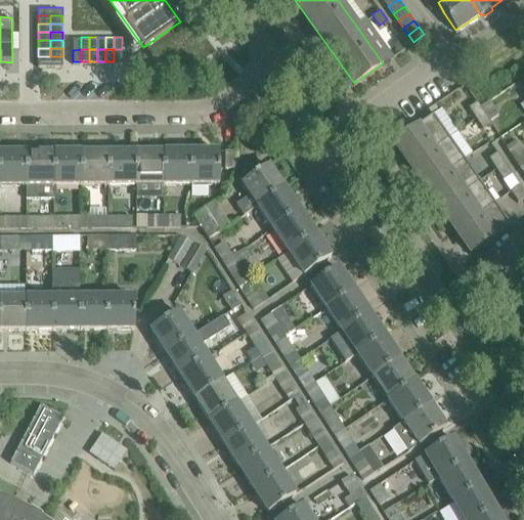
[(122,49),(114,49),(114,61),(122,61),(122,49)]
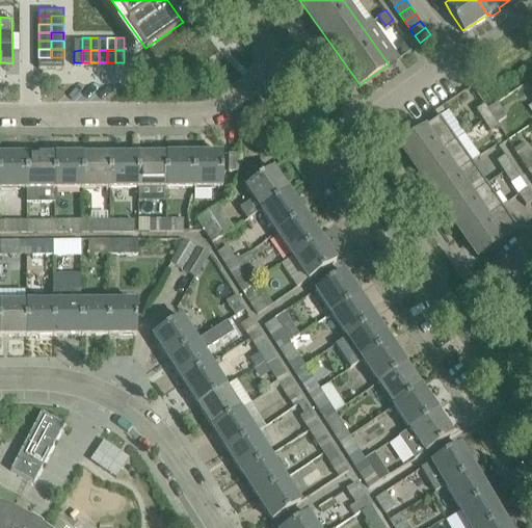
[(51,57),(38,57),(38,66),(51,66),(51,57)]
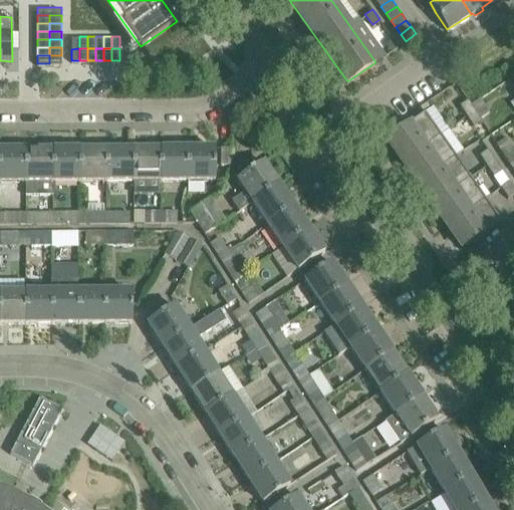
[(61,55),(49,55),(49,63),(61,63),(61,55)]
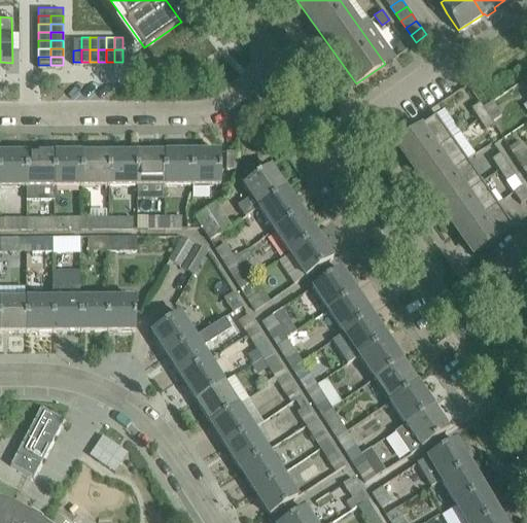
[(501,113),(496,106),(499,104),(498,102),(526,83),(523,78),(483,105),(487,111),(492,119),(501,113)]
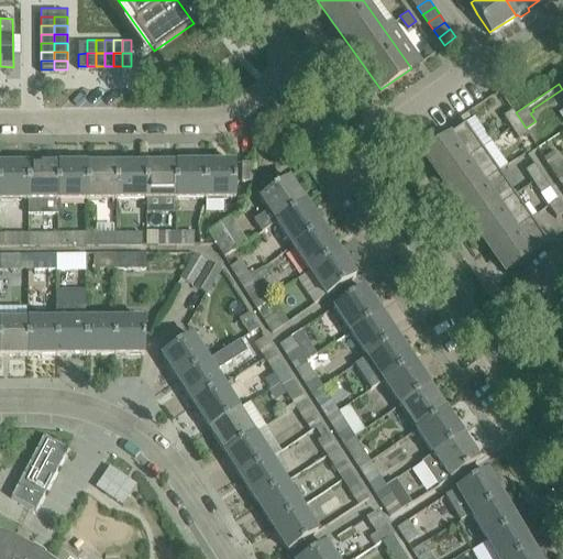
[(504,113),(511,125),(520,119),(516,112),(512,107),(504,113)]
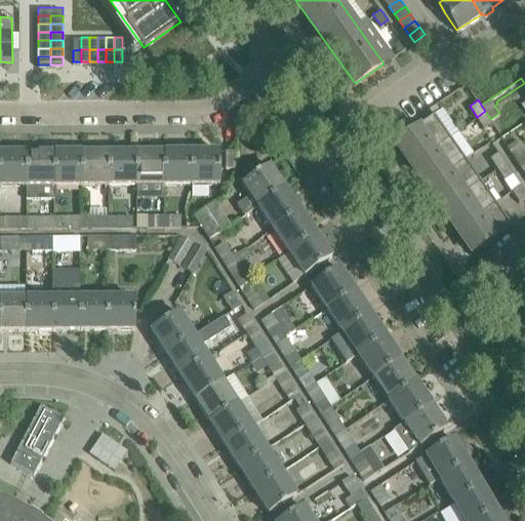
[(492,122),(490,119),(485,111),(477,117),(484,127),(492,122)]
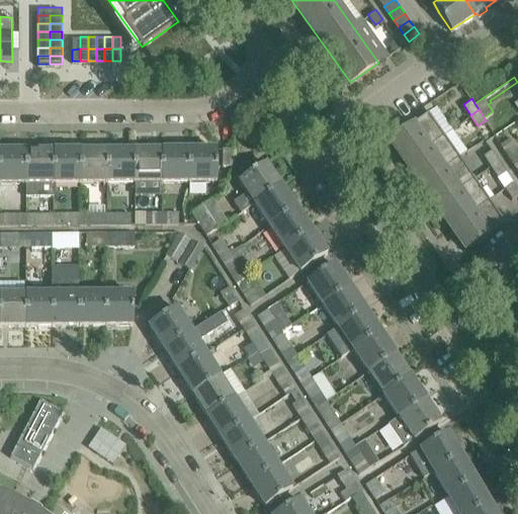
[(443,133),(428,111),(390,138),(405,160),(443,133)]
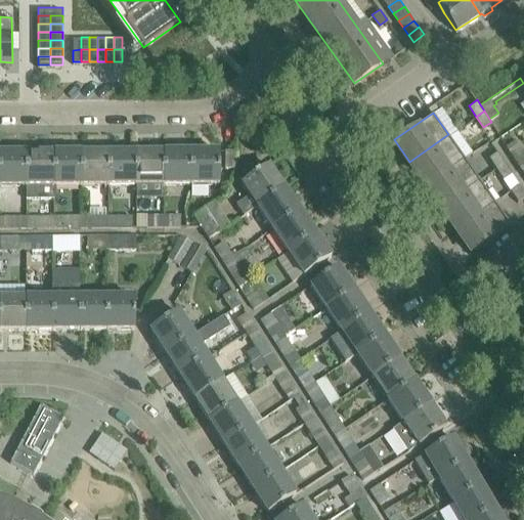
[(425,183),(464,157),(448,134),(409,162),(425,183)]
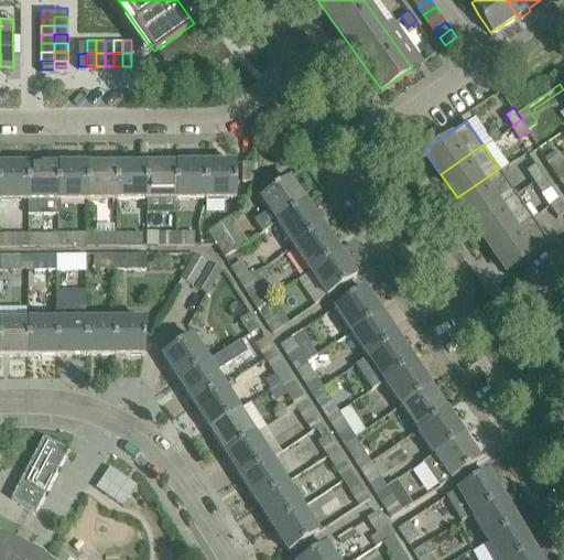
[(555,171),(563,164),(563,162),(554,148),(544,154),(555,171)]
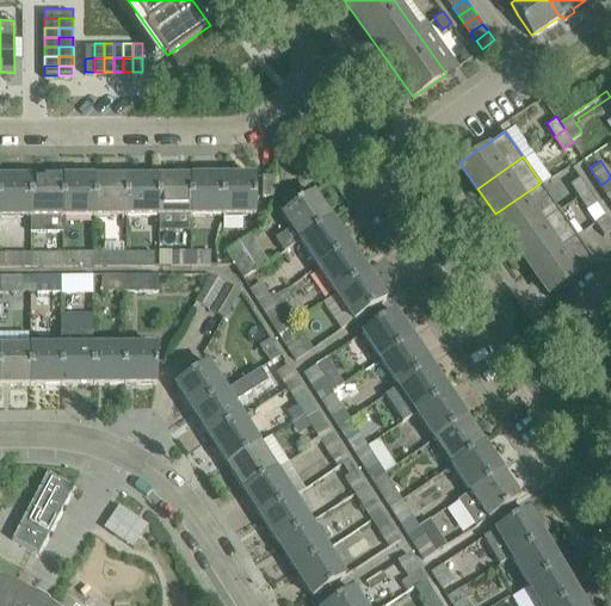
[(255,212),(255,197),(255,173),(222,174),(222,212),(255,212)]
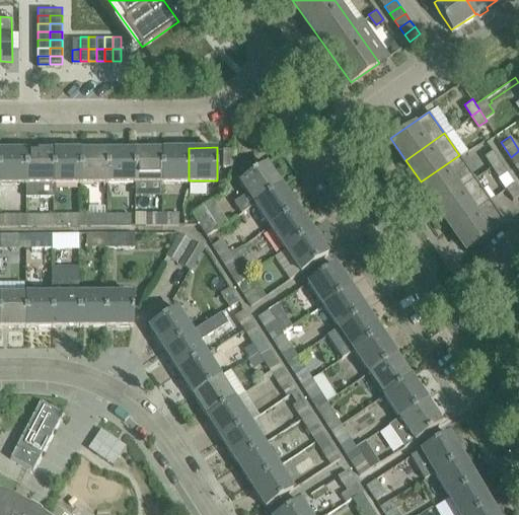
[(222,147),(222,166),(233,166),(234,147),(222,147)]
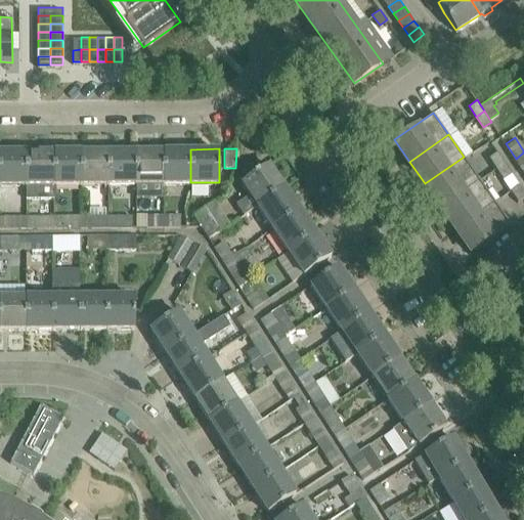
[(81,183),(81,149),(53,150),(54,183),(81,183)]
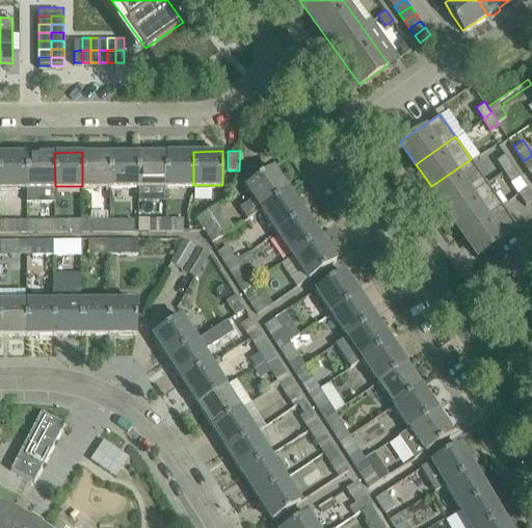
[(110,152),(82,152),(82,186),(110,186),(110,152)]
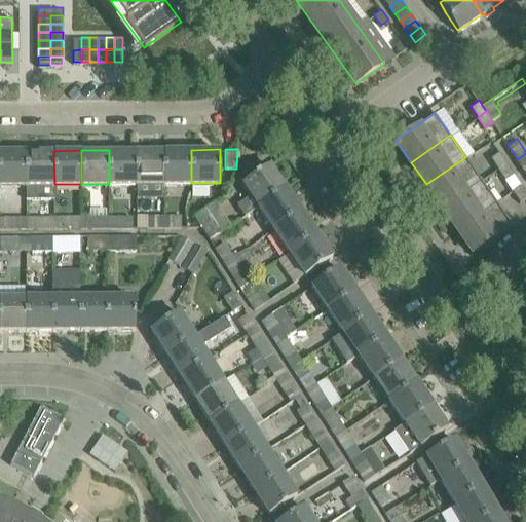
[(137,150),(109,150),(109,184),(137,183),(137,150)]
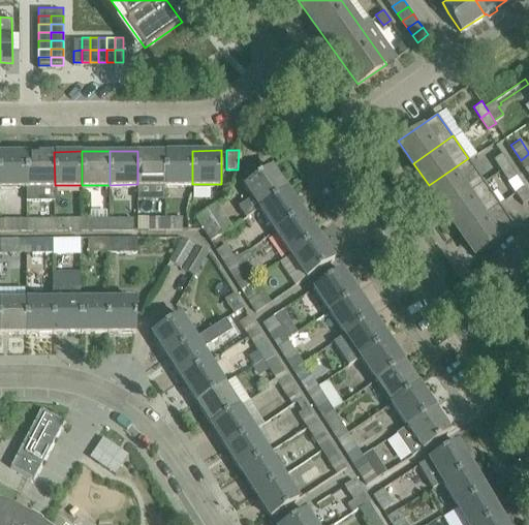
[(165,184),(164,151),(137,151),(137,184),(165,184)]
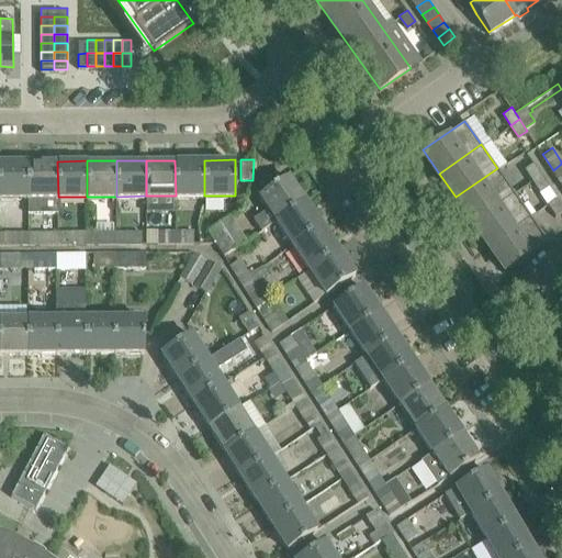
[(204,160),(175,160),(176,196),(204,196),(204,160)]
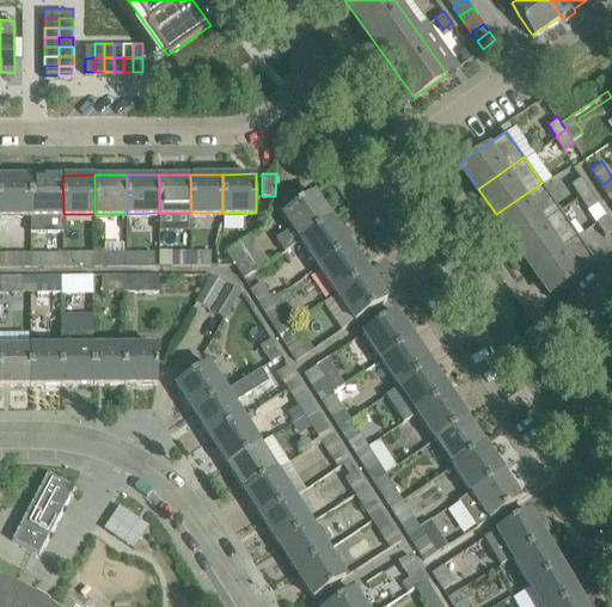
[(0,214),(31,214),(31,176),(0,176),(0,214)]
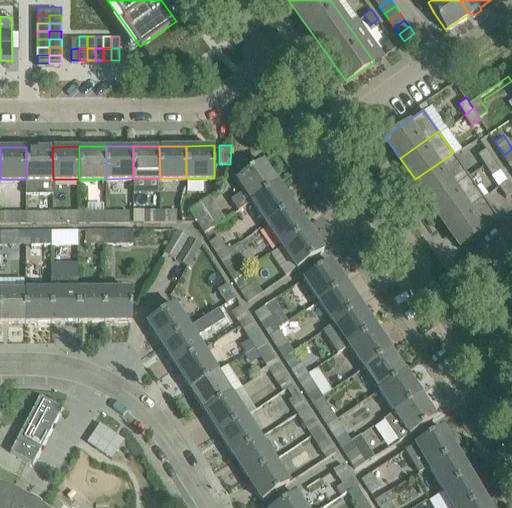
[(52,147),(26,147),(26,179),(26,192),(53,191),(52,179),(53,179),(52,147)]
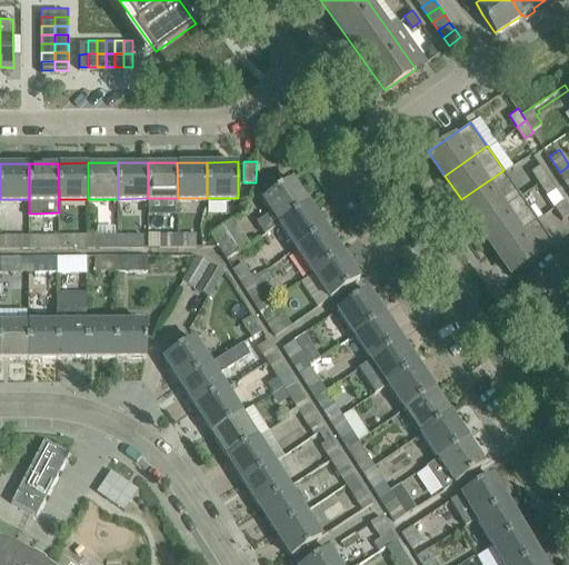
[(548,176),(540,164),(531,170),(539,181),(548,176)]
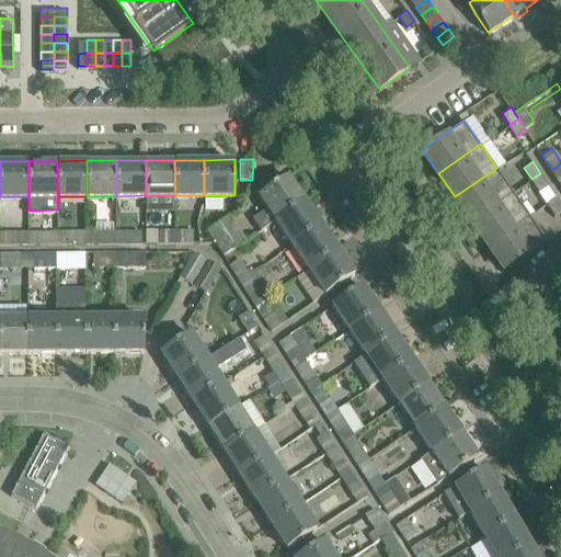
[(496,168),(455,196),(471,220),(513,191),(496,168)]
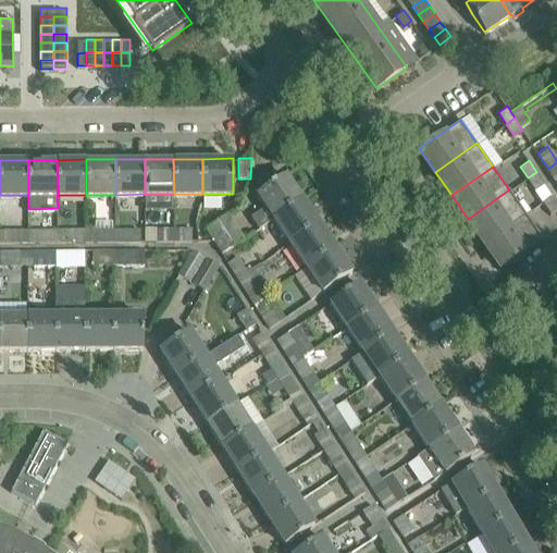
[(528,177),(535,189),(544,184),(536,172),(528,177)]
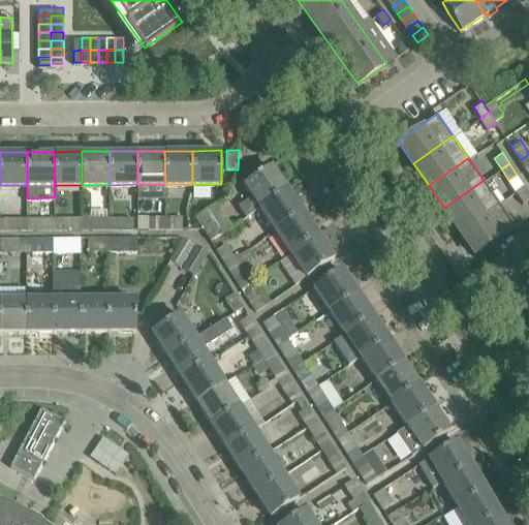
[(243,184),(250,194),(238,204),(246,215),(258,207),(287,188),(272,164),(243,184)]
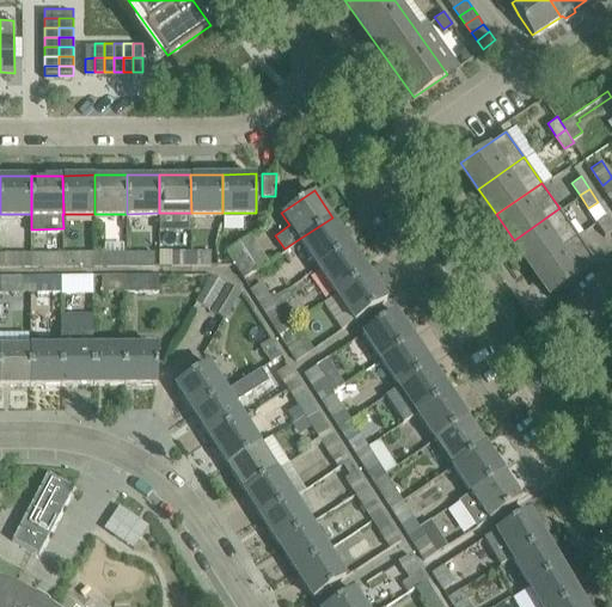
[(560,208),(514,240),(532,267),(577,234),(560,208)]
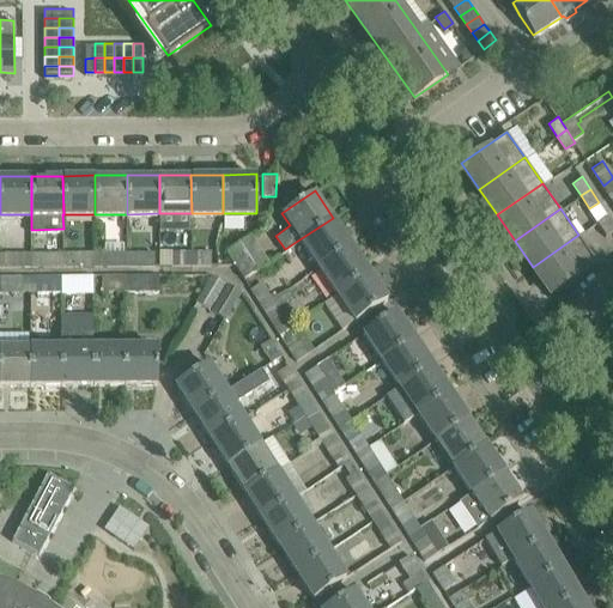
[(606,235),(612,229),(612,223),(607,216),(598,222),(606,235)]
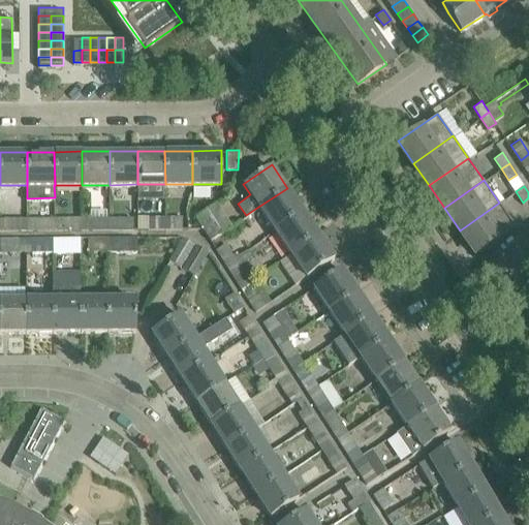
[(287,188),(258,207),(274,230),(303,211),(287,188)]
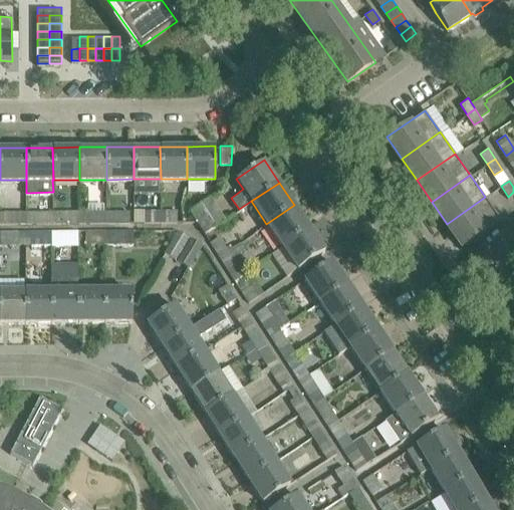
[(189,209),(205,232),(226,218),(211,195),(189,209)]
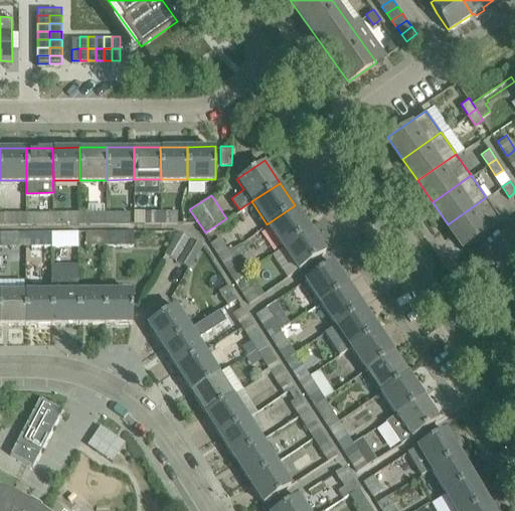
[(486,197),(448,224),(463,245),(501,219),(486,197)]
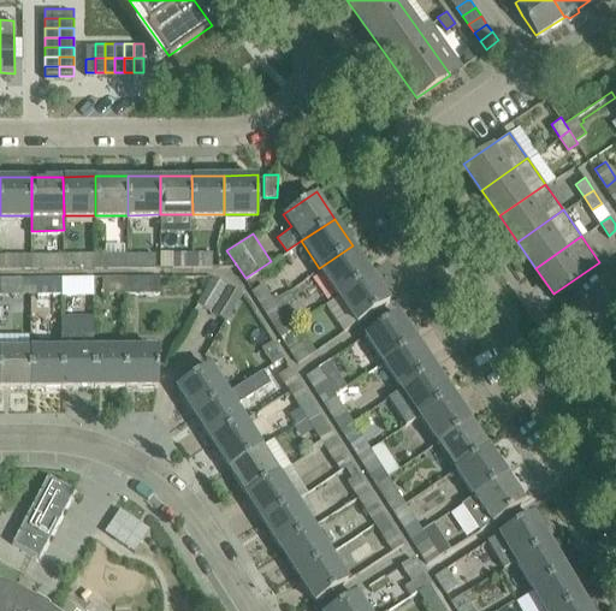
[(128,251),(128,265),(155,265),(154,251),(149,250),(142,242),(128,242),(128,251)]
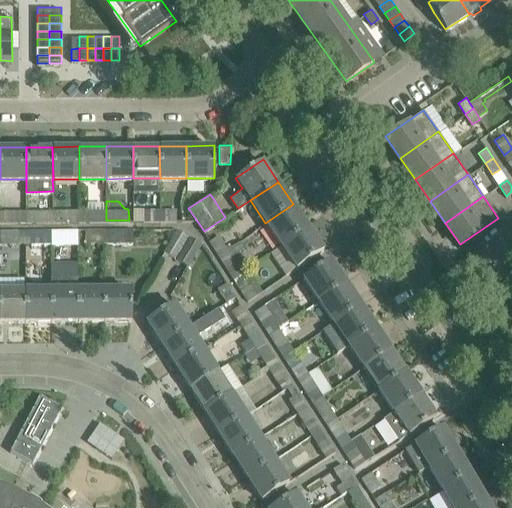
[(293,204),(265,223),(280,245),(308,226),(293,204)]
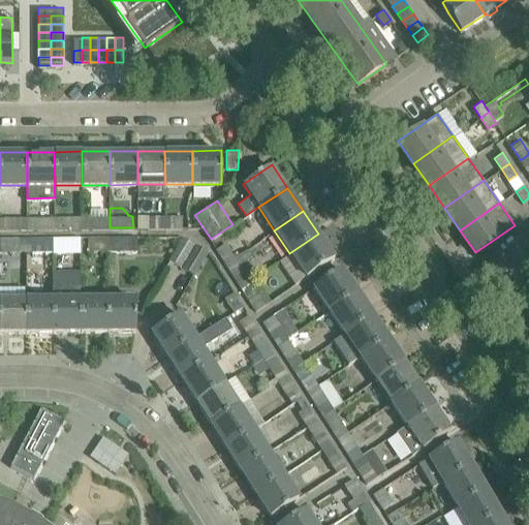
[(164,226),(164,215),(147,215),(147,226),(164,226)]
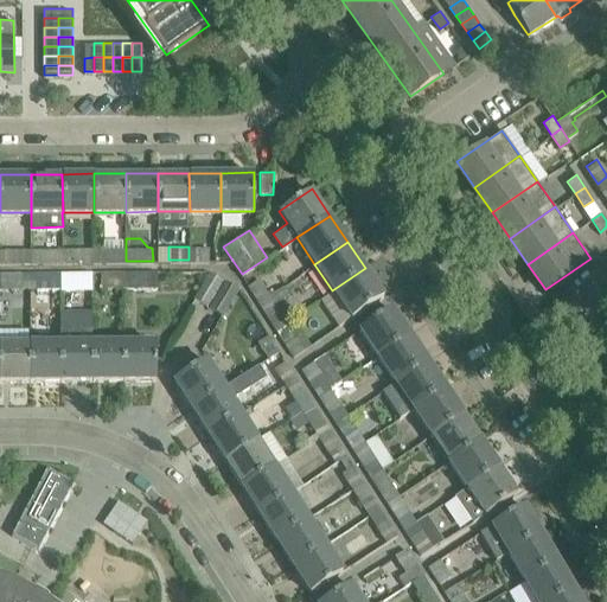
[(209,247),(189,247),(189,260),(209,260),(209,247)]
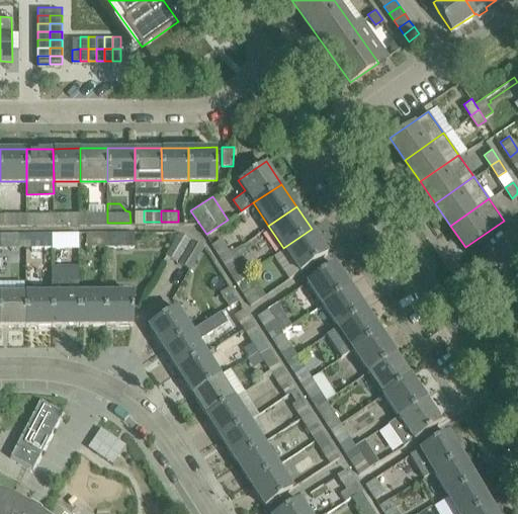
[(25,211),(0,211),(0,223),(25,223),(25,211)]
